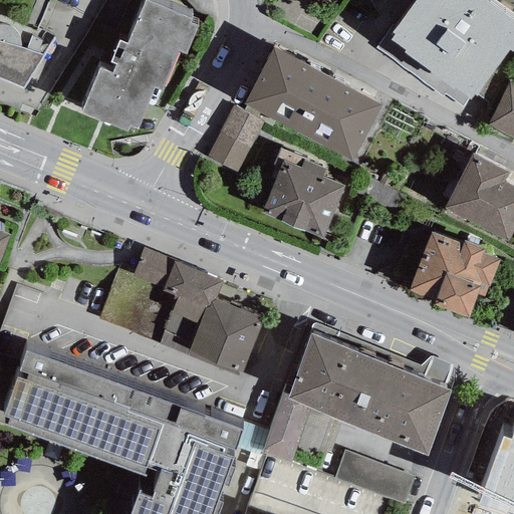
[(99,68),(80,113),(126,133),(131,125),(138,129),(154,86),(162,89),(179,52),(186,55),(197,26),(190,23),(192,19),(147,0),(146,0),(126,44),(119,41),(110,62),(115,64),(111,73),(99,68)]
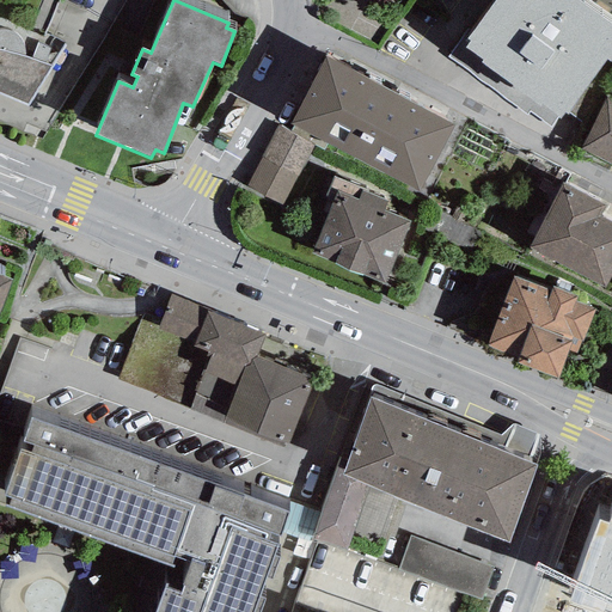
[(611,24),(577,0),(495,0),(466,40),(463,37),(448,57),(528,115),(530,112),(550,128),(557,117),(560,120),(564,112),(568,115),(606,61),(609,63),(611,59),(611,24)]
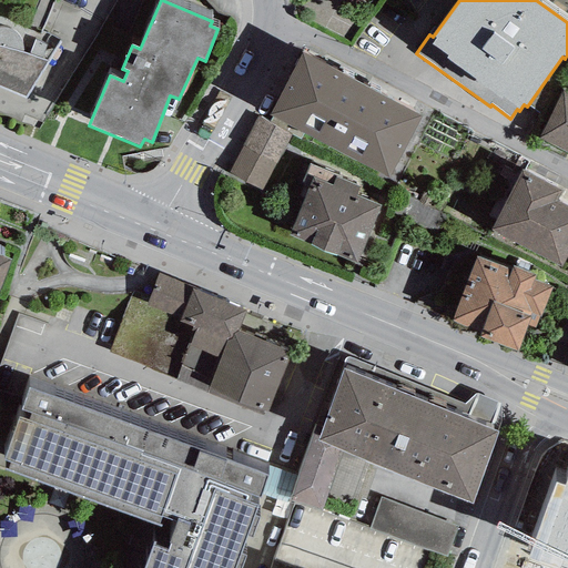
[(47,62),(22,51),(22,44),(21,39),(18,33),(8,28),(0,27),(0,87),(26,99),(47,62)]
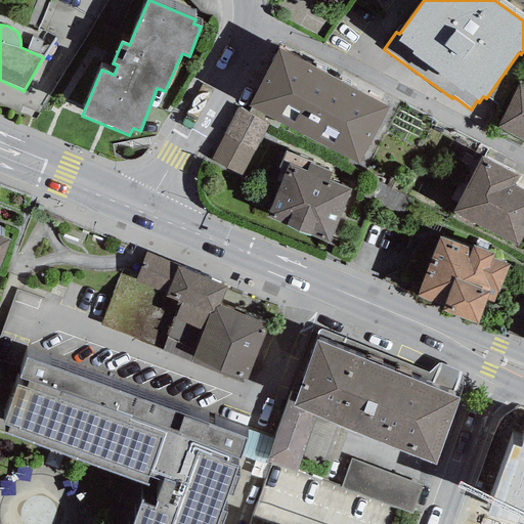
[(389,107),(278,49),(248,106),(358,165),(389,107)]
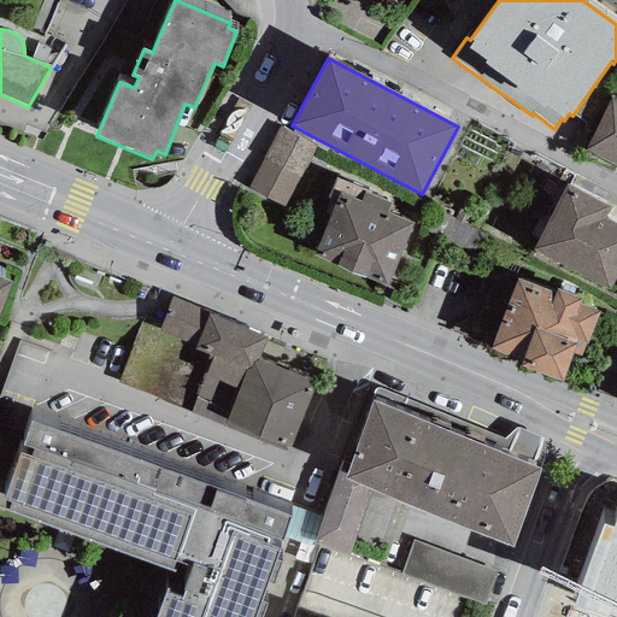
[(616,101),(612,99),(585,151),(616,166),(616,101)]
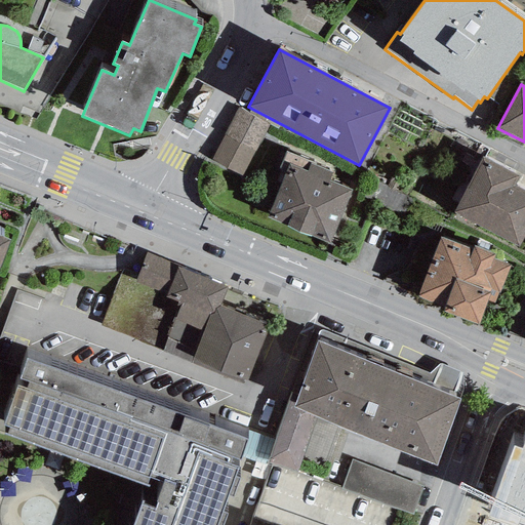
[(269,124),(239,108),(210,159),(241,175),(269,124)]
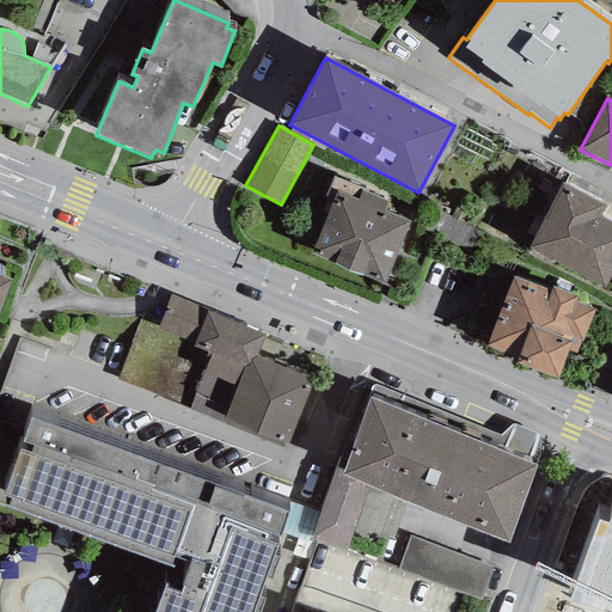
[(369,190),(335,176),(325,196),(334,200),(311,254),(385,285),(411,222),(384,210),(389,201),(368,193),(369,190)]
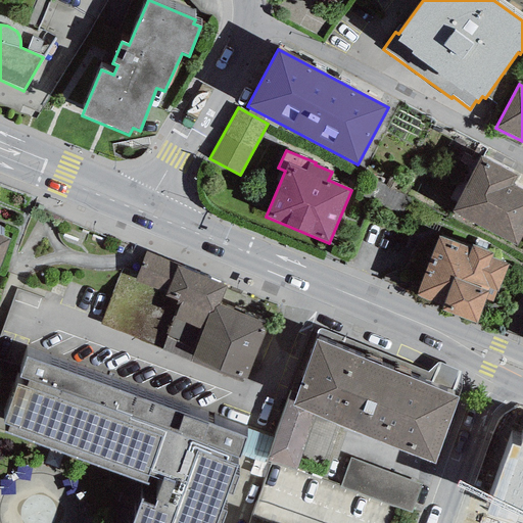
[(518,175),(481,156),(452,214),(517,247),(522,234),(522,190),(513,185),(518,175)]
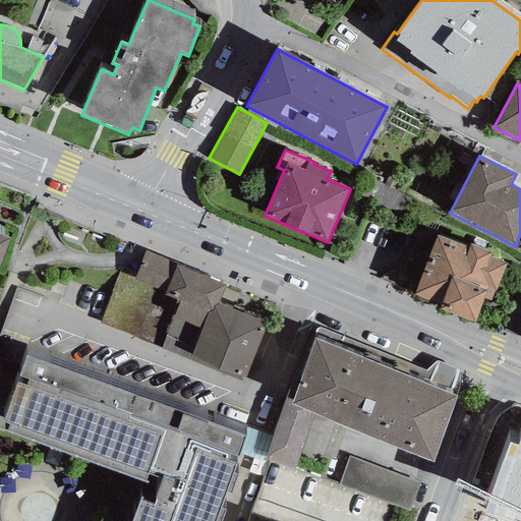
[(0,266),(11,238),(0,233),(0,266)]
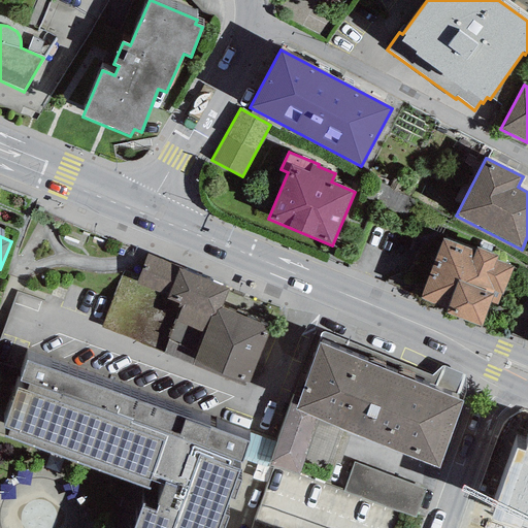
[(513,266),(442,239),(420,299),(447,308),(444,312),(481,327),(490,302),(498,305),(513,266)]
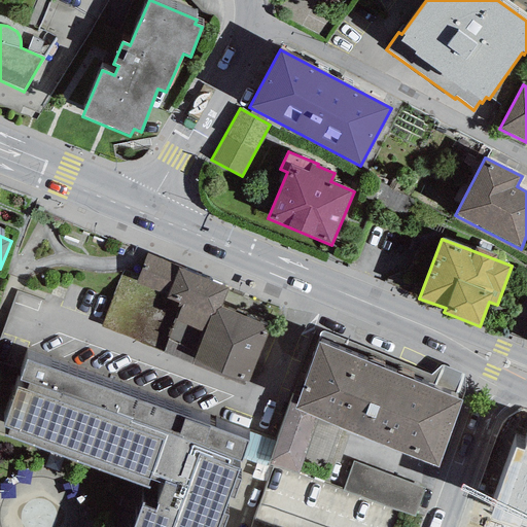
[(167,300),(181,305),(175,321),(204,332),(215,305),(221,307),(230,286),(148,254),(137,282),(169,293),(167,300)]
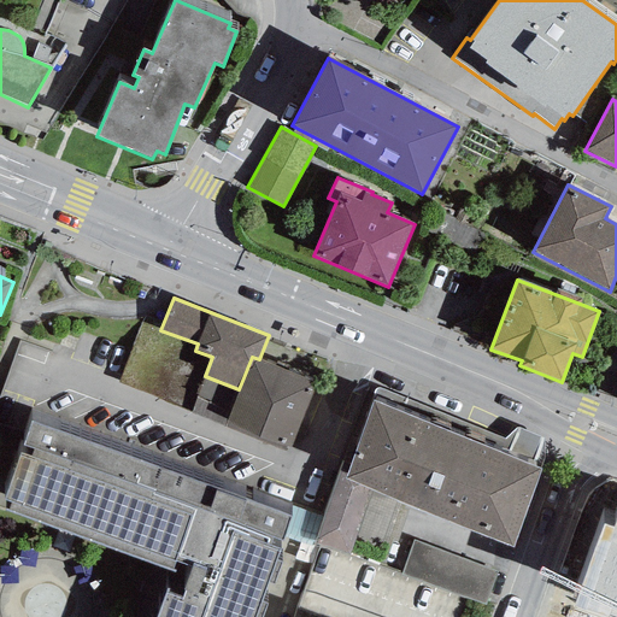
[(160,330),(141,323),(118,383),(192,411),(198,395),(205,376),(212,357),(195,351),(198,344),(160,330)]
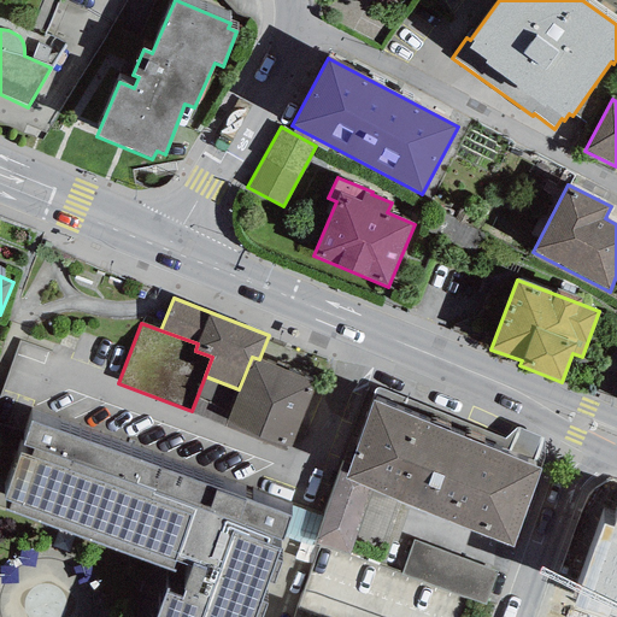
[(231,409),(224,427),(288,452),(316,382),(259,359),(252,357),(239,389),(231,409)]
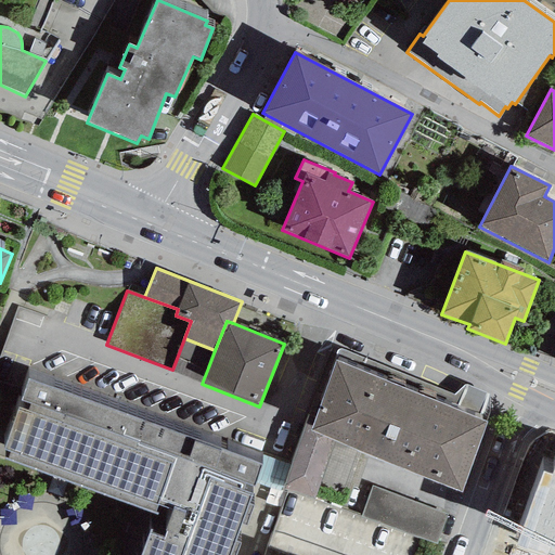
[(208,368),(215,350),(184,338),(178,356),(208,368)]
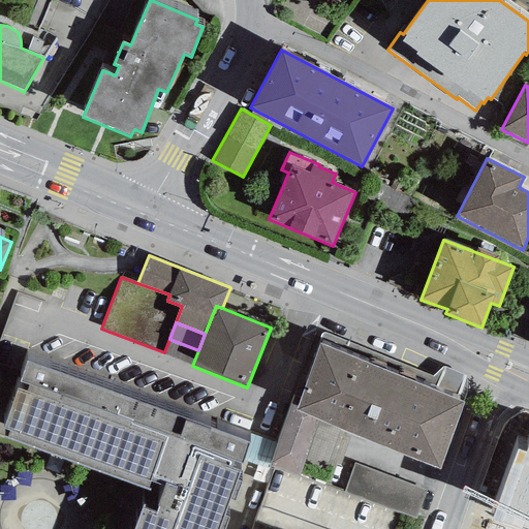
[(301,397),(296,411),(319,419),(439,470),(464,404),(320,345),(301,397)]
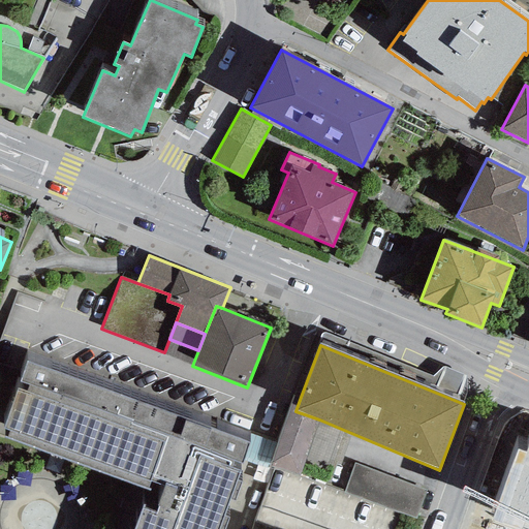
[(0,435),(162,495),(156,512),(143,507),(134,528),(218,528),(240,472),(239,471),(249,442),(25,361),(0,430),(0,435)]
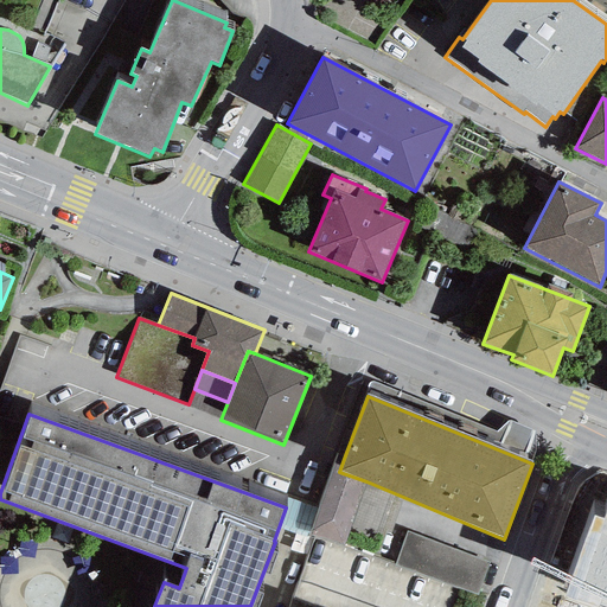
[(339,472),(345,455),(338,453),(308,534),(343,547),(366,481),(339,472)]
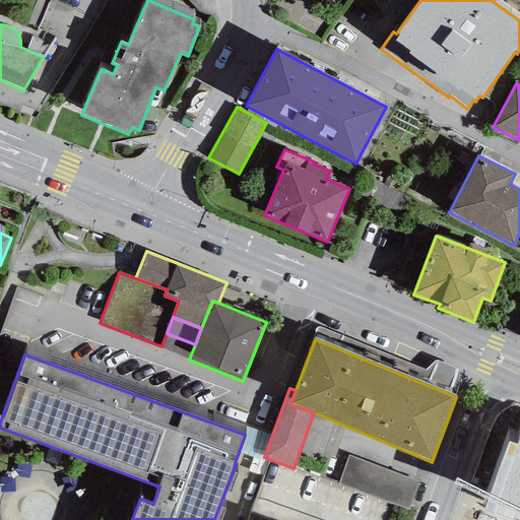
[(507,442),(482,513),(506,519),(519,519),(519,435),(517,445),(507,442)]
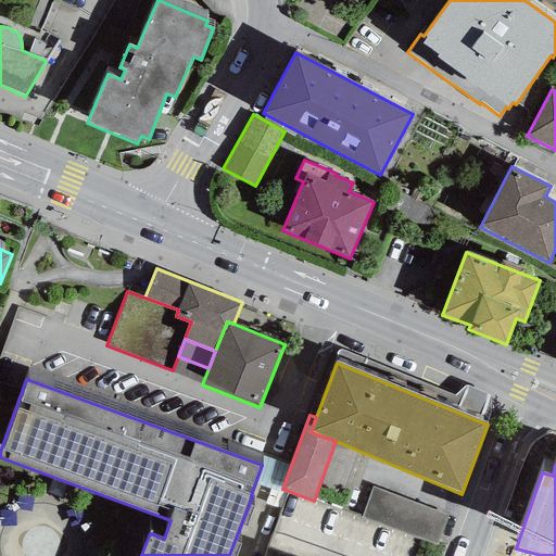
[(447,515),(373,487),(362,518),(438,545),(447,515)]
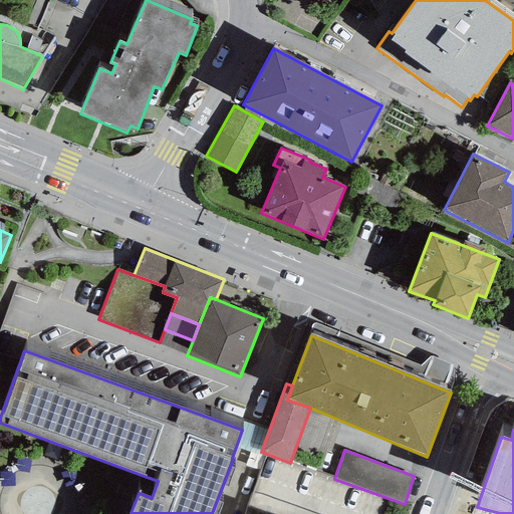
[(292,498),(312,503),(320,475),(263,458),(251,499),(288,510),(292,498)]
